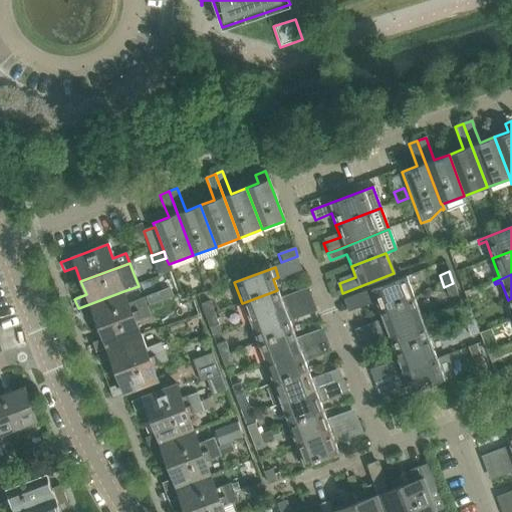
[(368,302),(374,299),(378,311),(414,298),(406,277),(365,292),(368,302)]
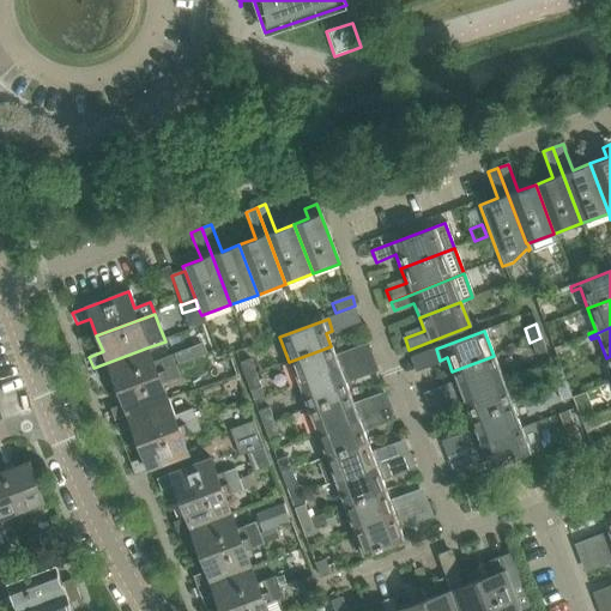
[(540,338),(530,343),(536,357),(546,352),(540,338)]
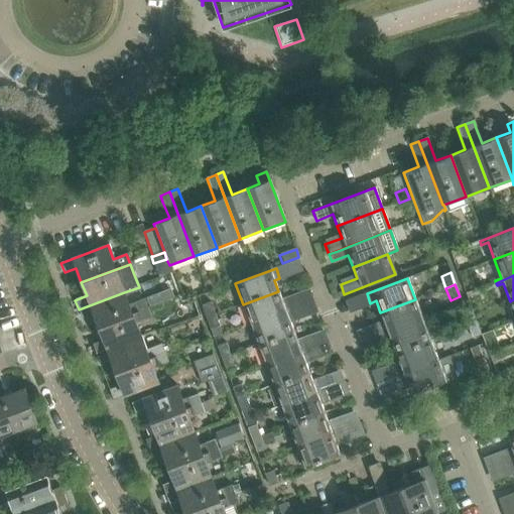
[(282,302),(278,291),(243,304),(251,325),(291,309),(288,300),(282,302)]
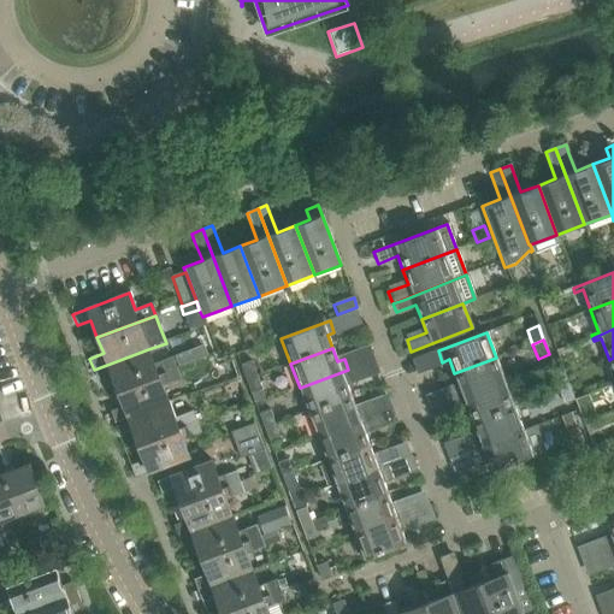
[(171,358),(154,365),(148,349),(94,370),(98,381),(112,375),(118,393),(176,371),(171,358)]
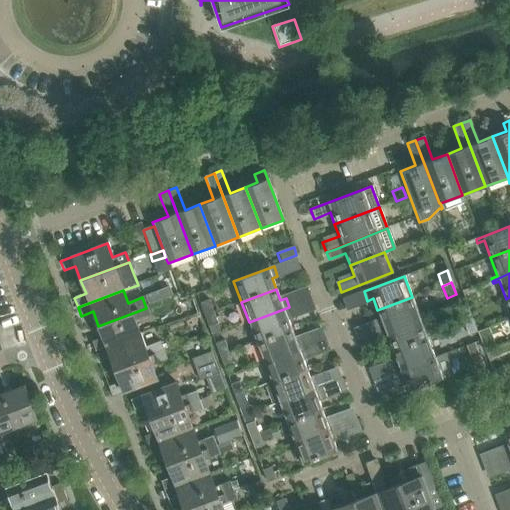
[(162,300),(158,291),(144,296),(148,305),(162,300)]
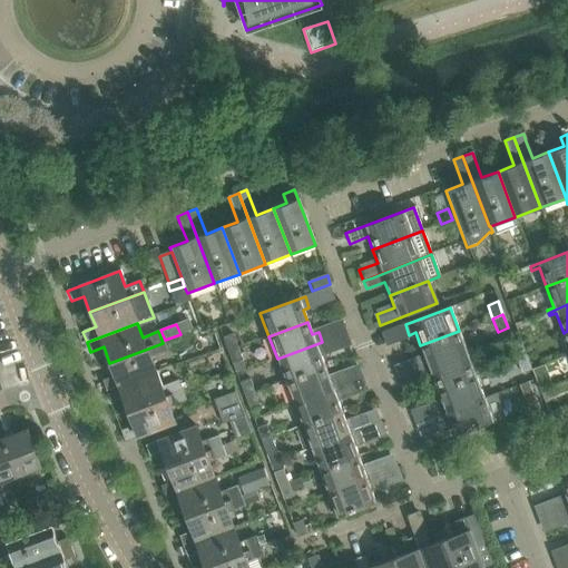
[(419,360),(422,370),(467,353),(459,331),(420,345),(426,358),(419,360)]
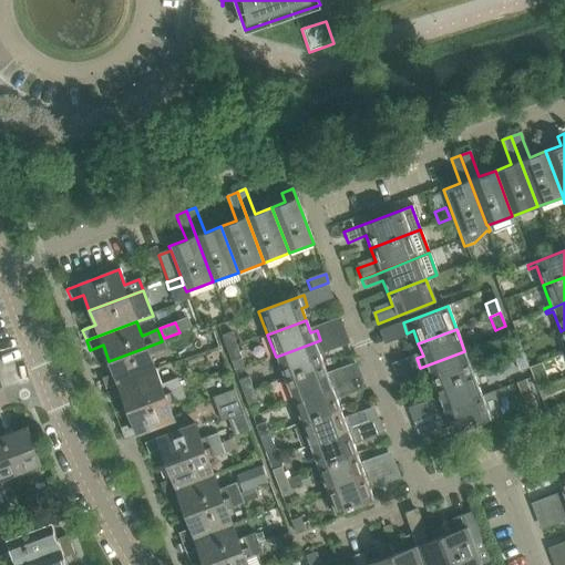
[(230,334),(222,337),(226,350),(235,347),(230,334)]
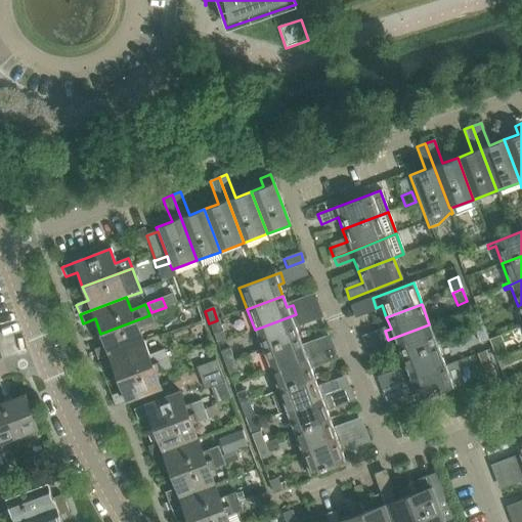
[(296,314),(255,330),(262,351),(298,338),(294,327),(300,324),(296,314)]
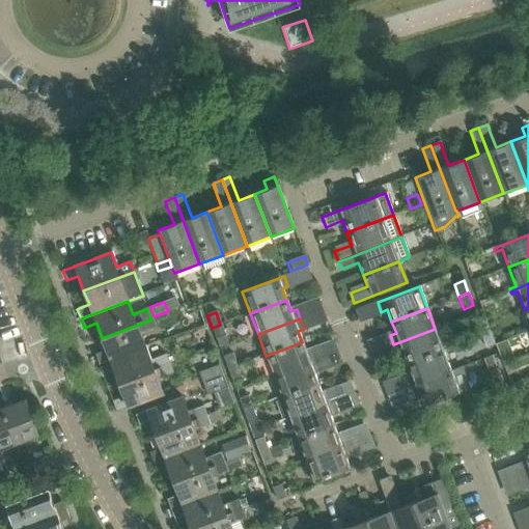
[(107,351),(94,355),(99,364),(145,347),(140,332),(155,327),(151,319),(102,338),(107,351)]
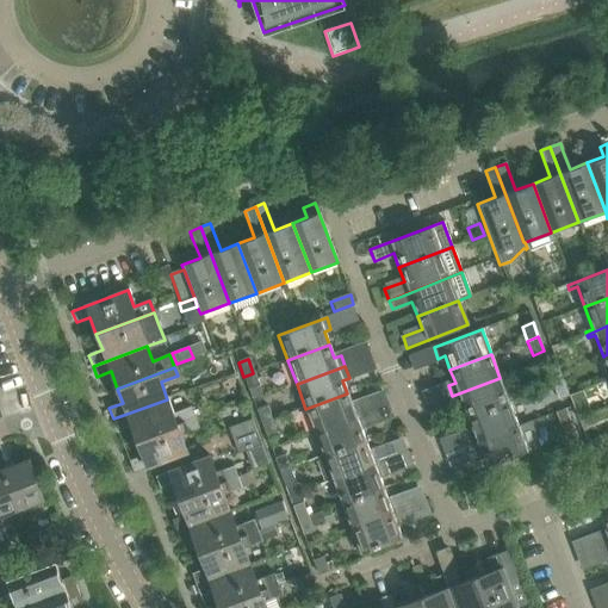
[(547,373),(552,386),(563,382),(558,368),(547,373)]
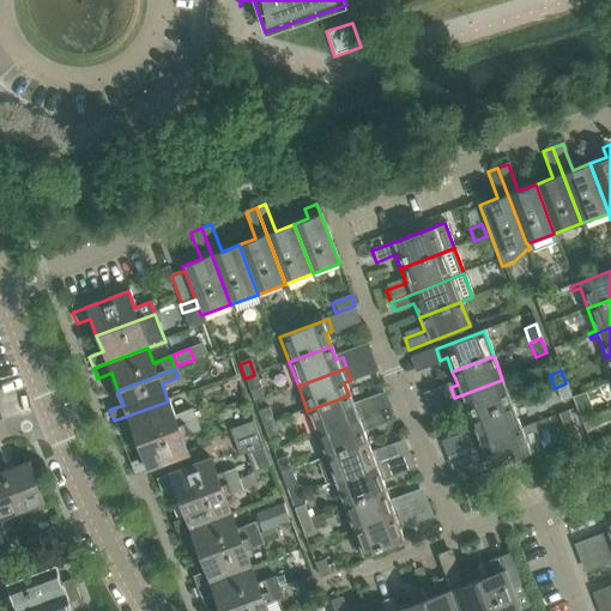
[(244,379),(249,393),(260,389),(254,375),(244,379)]
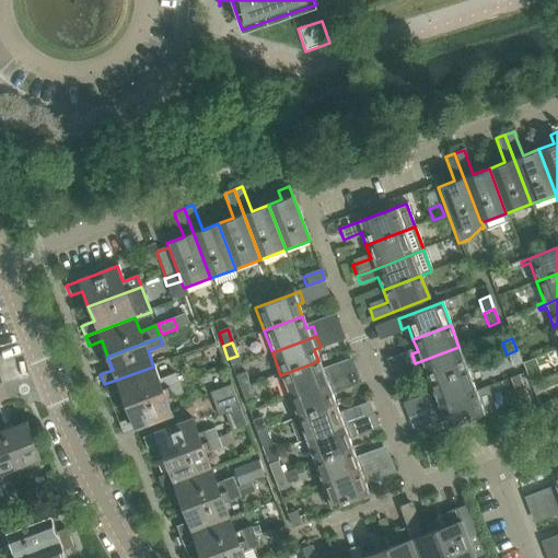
[(418,372),(425,370),(430,383),(467,369),(458,347),(415,363),(418,372)]
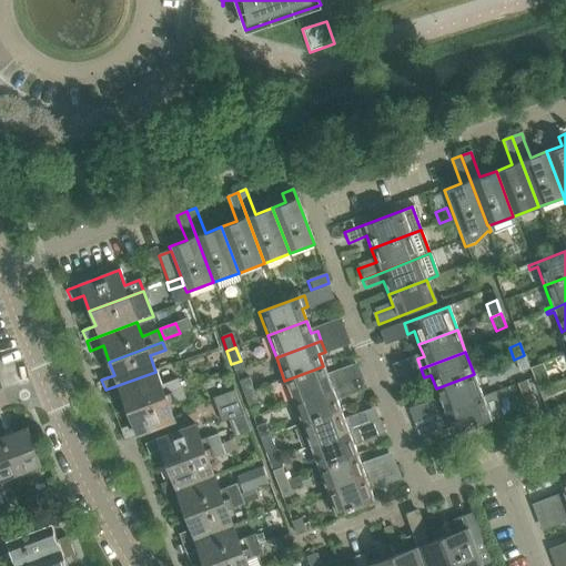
[(524,355),(514,360),(519,373),(523,372),(529,370),(524,355)]
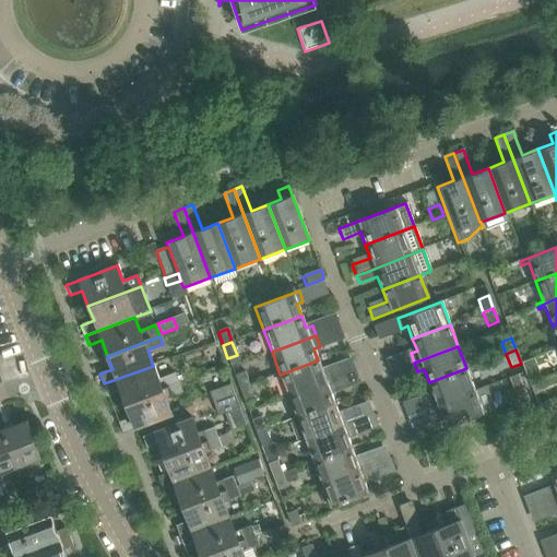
[(329,370),(322,372),(318,360),(280,375),(288,396),(332,379),(329,370)]
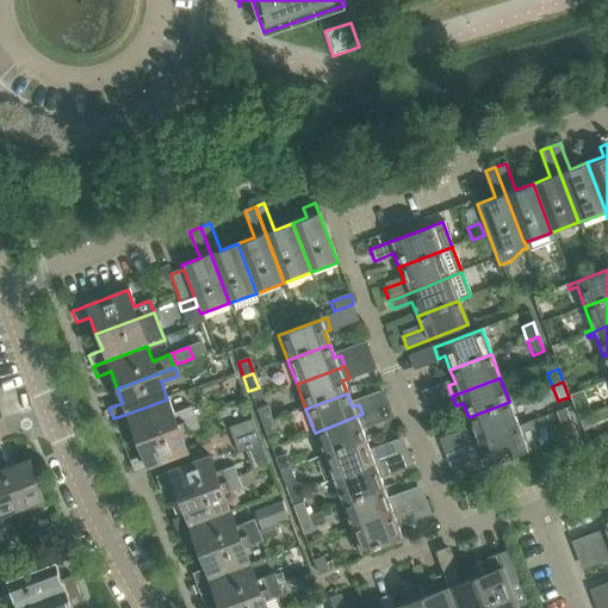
[(190,407),(173,414),(167,399),(113,419),(117,429),(129,425),(136,441),(194,420),(190,407)]
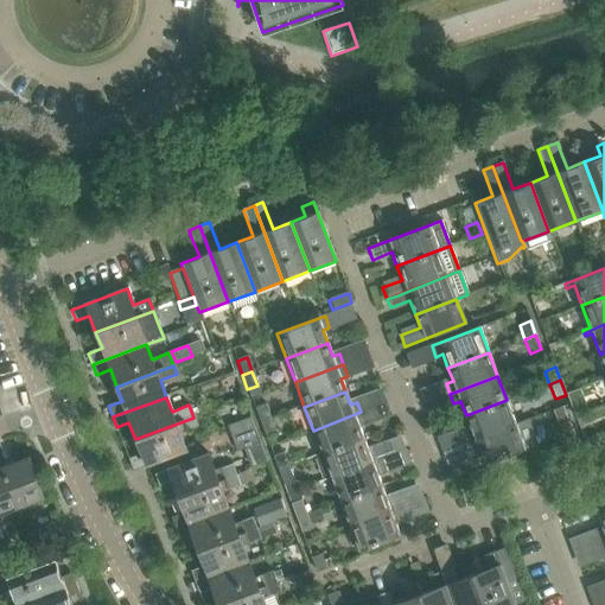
[(527,420),(515,424),(507,400),(466,415),(471,427),(463,431),(467,443),(527,420)]
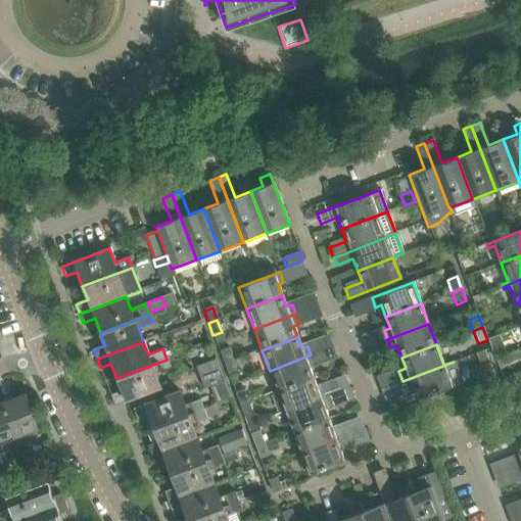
[(228,348),(219,351),(224,365),(233,361),(228,348)]
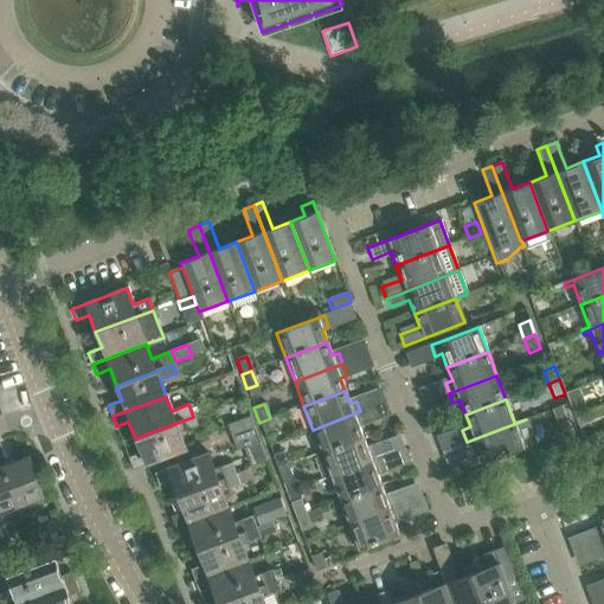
[(364,422),(360,411),(313,430),(321,454),(362,438),(358,424),(364,422)]
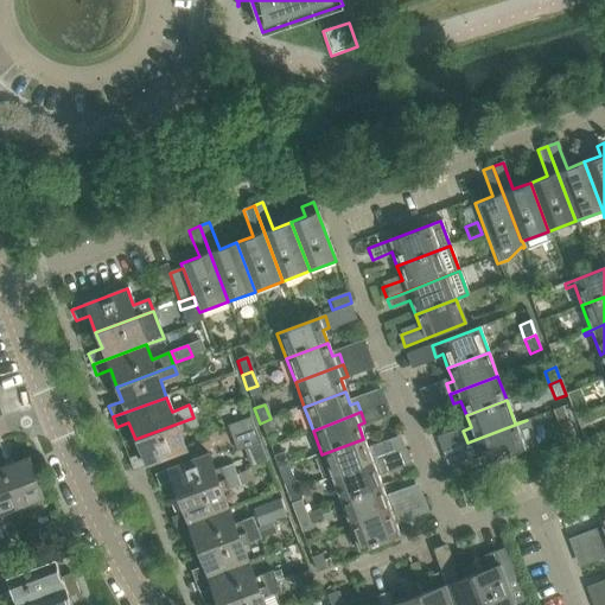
[(254,416),(230,425),(235,439),(259,430),(254,416)]
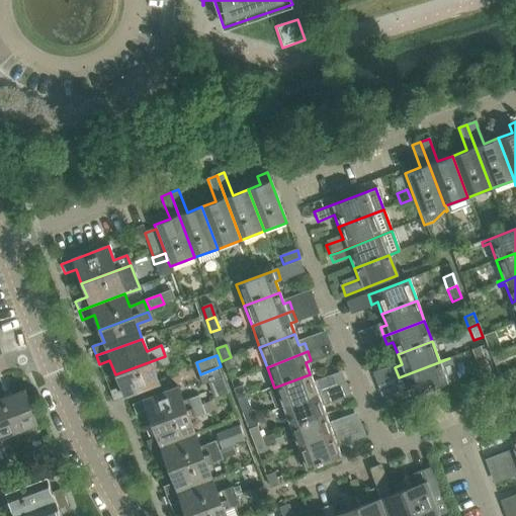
[(153,369),(168,363),(165,356),(115,374),(120,388),(109,392),(113,402),(159,384),(153,369)]
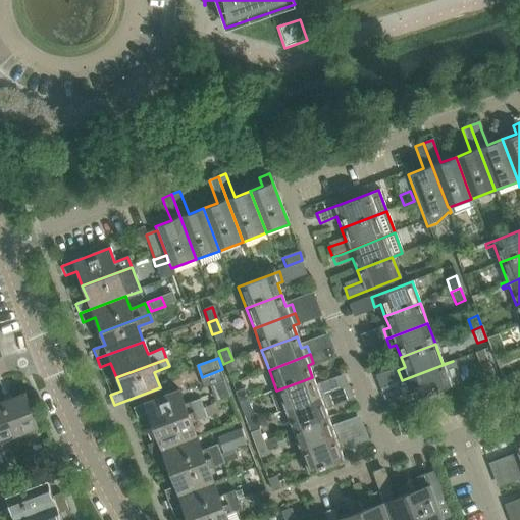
[(223,364),(227,375),(238,371),(232,360),(223,364)]
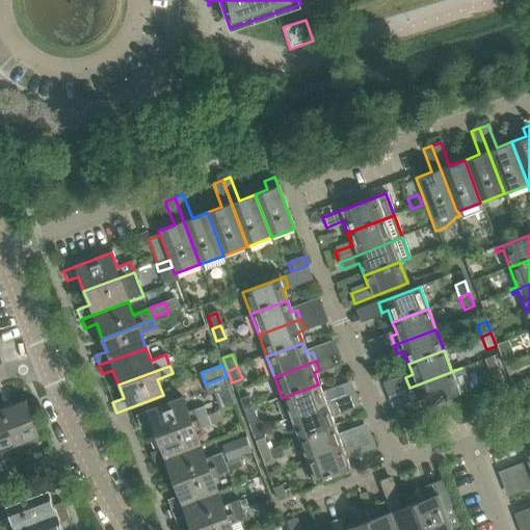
[(453,403),(451,397),(470,390),(461,368),(409,388),(413,397),(419,395),(423,407),(427,406),(429,412),(453,403)]
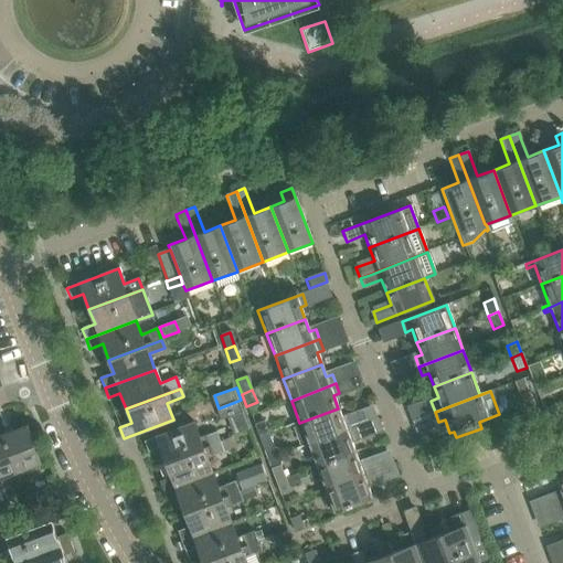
[(520,399),(524,412),(534,409),(529,395),(520,399)]
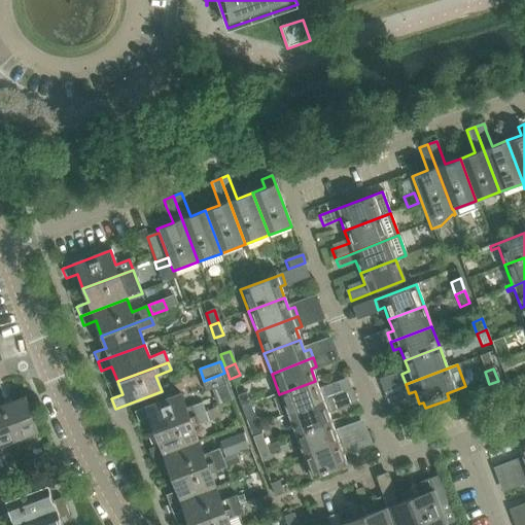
[(204,381),(208,392),(229,384),(224,373),(204,381)]
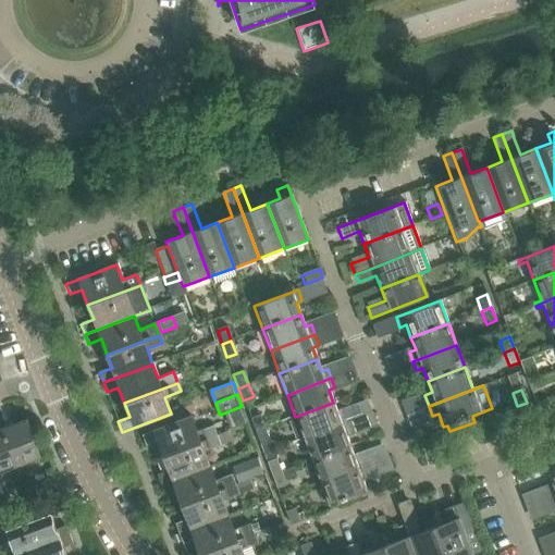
[(295,417),(304,440),(354,420),(354,419),(349,409),(337,414),(333,403),(295,417)]
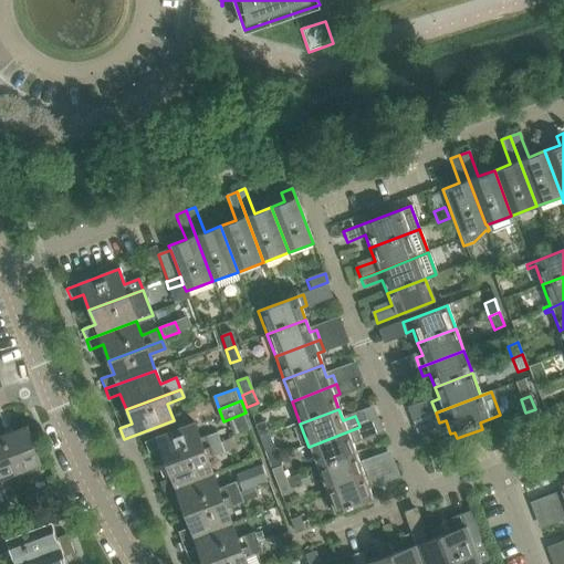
[(309,447),(317,469),(355,455),(352,444),(382,432),(377,419),(359,426),(359,427),(309,447)]
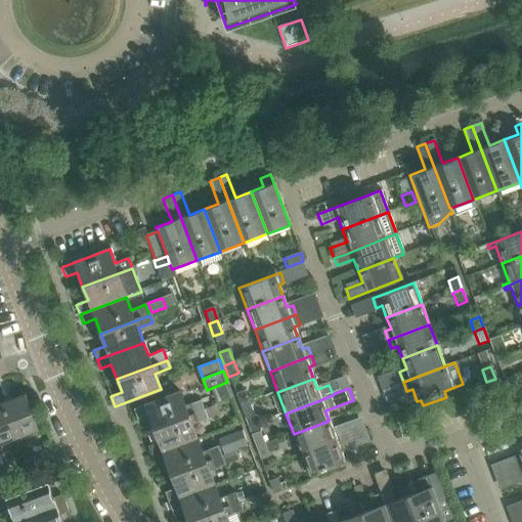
[(245,391),(235,394),(240,406),(249,403),(245,391)]
